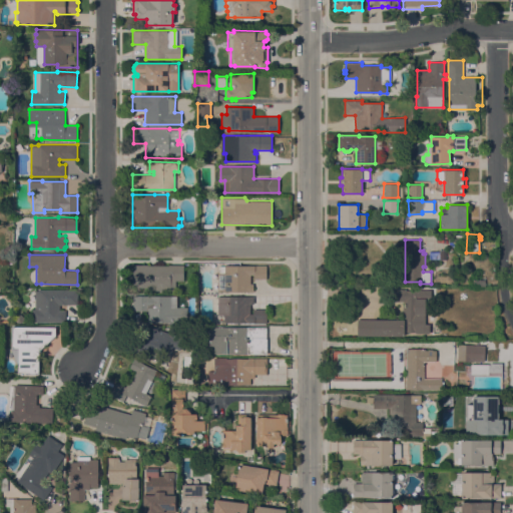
[(148,265),(148,266),(168,266),(168,265),(183,265),(183,281),(175,281),(175,290),(152,290),(152,288),(133,288),(133,265),(148,265)]
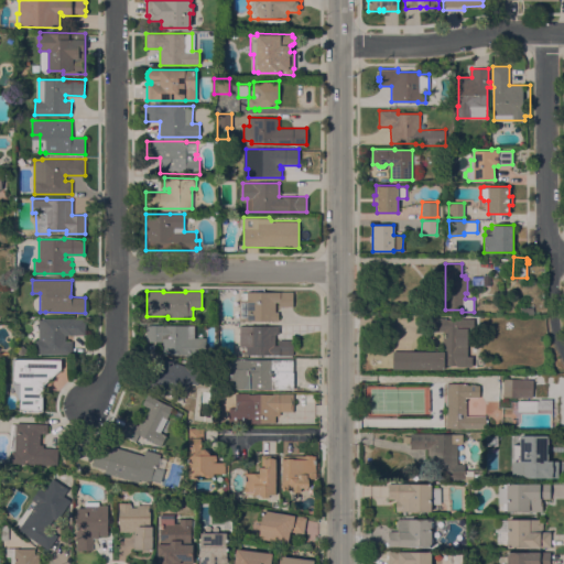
[(293,306),(279,306),(279,301),(275,301),(275,312),(279,312),(279,321),(273,321),(273,320),(239,320),(239,316),(238,313),(239,313),(239,310),(238,310),(238,306),(239,306),(239,300),(240,300),(240,292),(247,292),(247,291),(293,291),(293,306)]
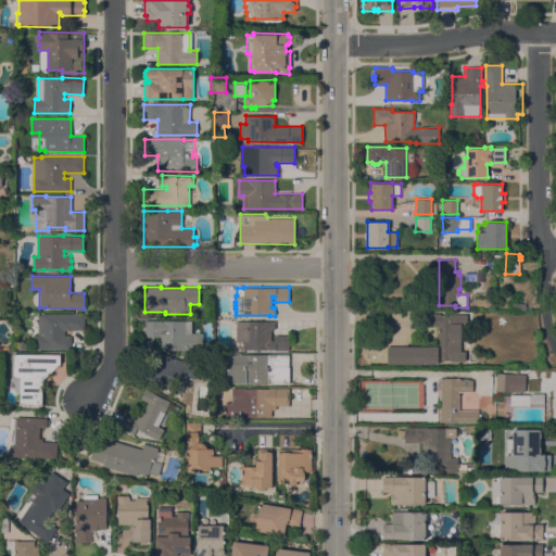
[(388,345),(437,345),(437,331),(438,331),(438,326),(425,326),(425,313),(440,313),(440,314),(467,314),(467,325),(459,325),(459,339),(460,339),(460,351),(466,351),(466,361),(451,361),(451,359),(438,359),(438,364),(404,363),(404,364),(388,364),(388,345)]
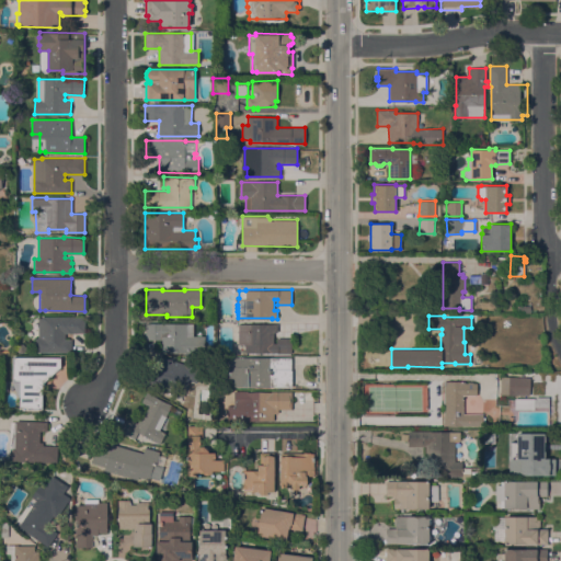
[(84,317),(84,333),(66,333),(66,340),(71,340),(71,352),(34,352),(34,338),(38,338),(38,318),(42,318),(42,317),(84,317)]
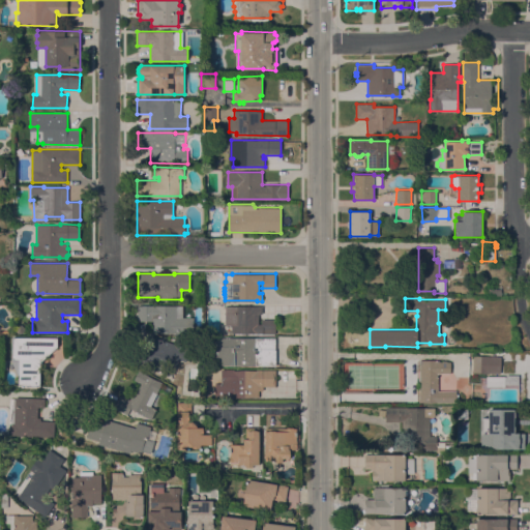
[(182,305),(182,317),(193,317),(193,333),(152,332),(152,321),(137,321),(138,305),(182,305)]
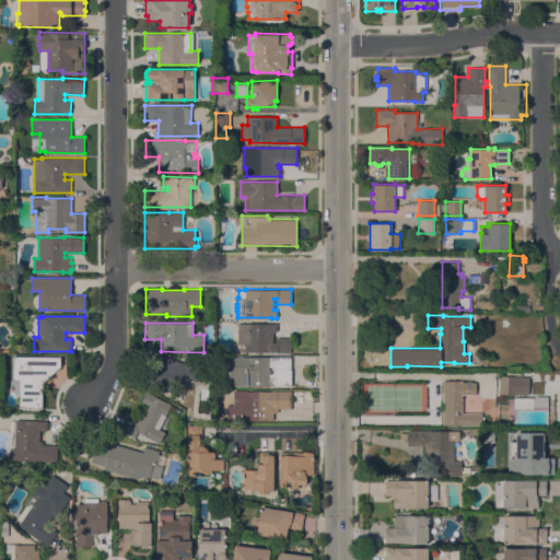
[(277,323),(277,331),(272,331),(272,342),(277,342),(277,337),(291,337),(291,352),(276,352),(245,352),(245,343),(238,343),(238,342),(232,342),(232,326),(237,326),(237,323),(277,323)]
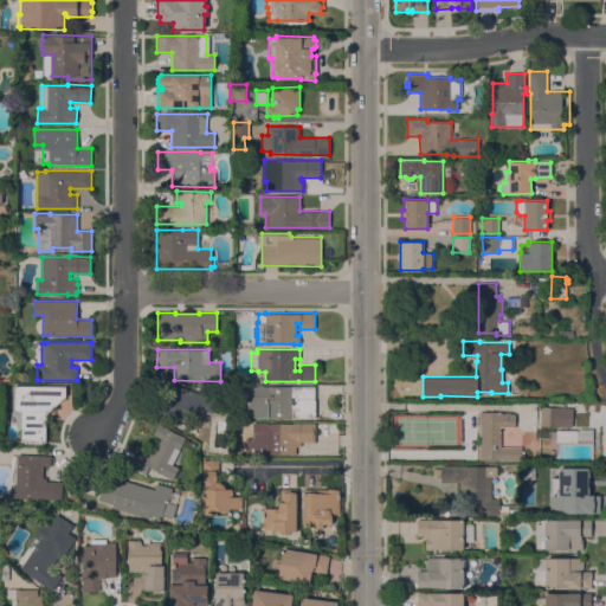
[(18,378),(18,373),(20,371),(25,371),(27,373),(27,378),(25,380),(20,380),(18,378)]
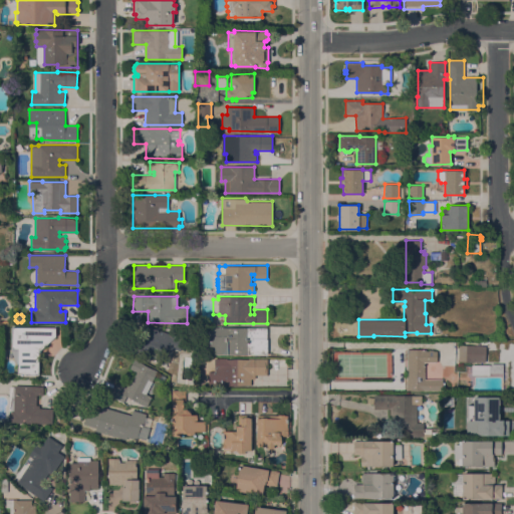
[(39,351),(39,374),(17,373),(17,364),(11,348),(12,326),(56,327),(55,336),(39,351)]
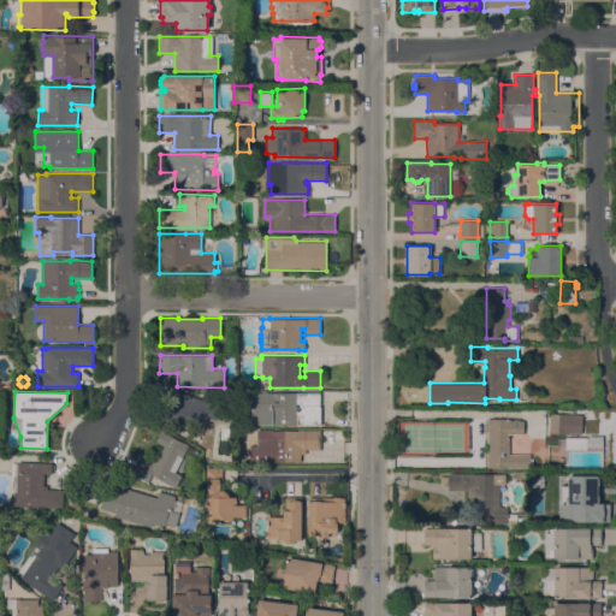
[(202,400),(205,392),(219,397),(215,408),(219,409),(215,420),(208,416),(201,438),(154,421),(159,404),(173,409),(179,391),(202,400)]
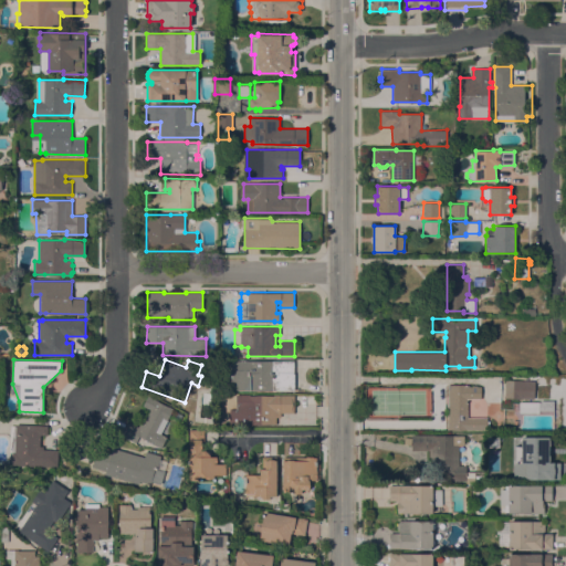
[(236,389),(237,381),(227,381),(227,360),(294,360),(294,373),(295,373),(295,390),(236,389)]
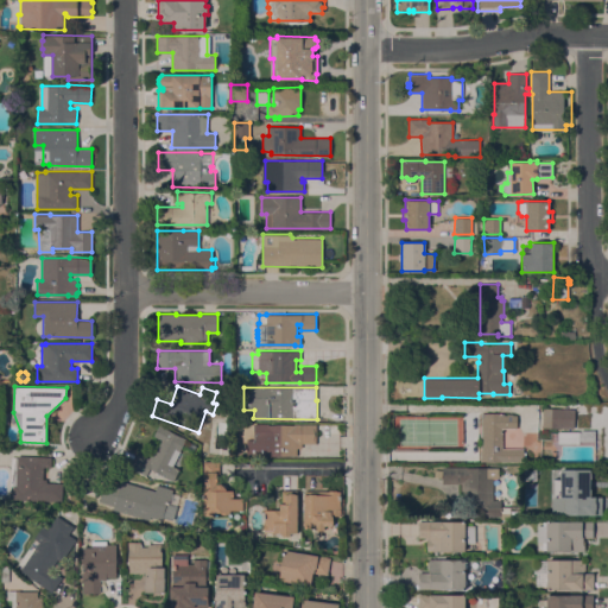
[(575,411),(575,403),(590,404),(589,412),(575,411)]
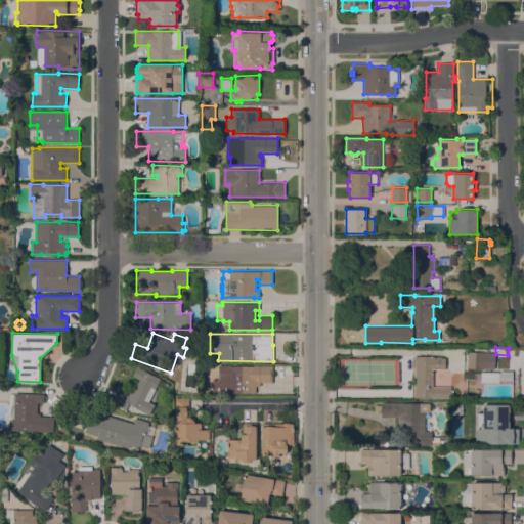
[(468,368),(468,351),(495,352),(494,368),(468,368)]
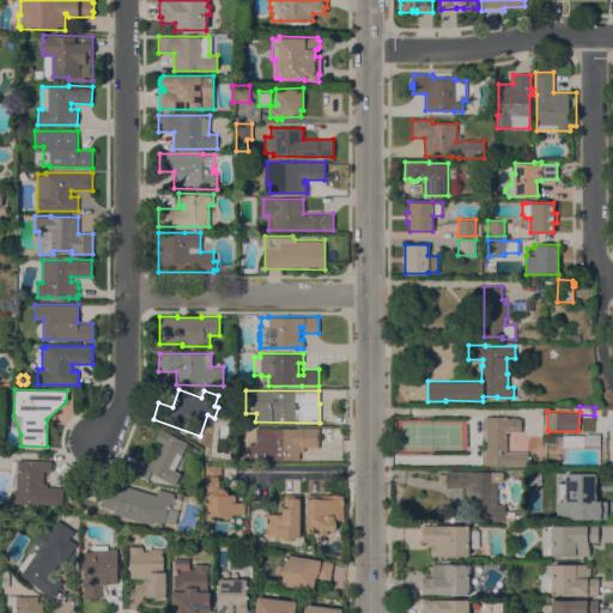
[(485,465),(485,416),(508,417),(508,418),(521,418),(521,431),(507,431),(507,451),(528,451),(528,465),(485,465)]
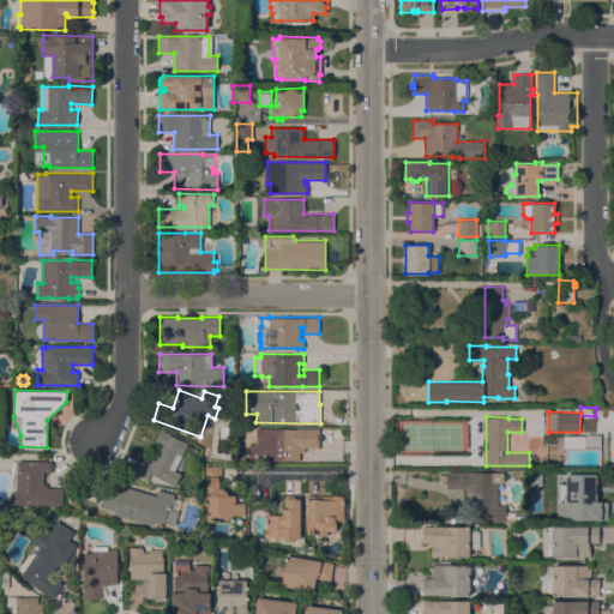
[(319,447),(305,447),(305,452),(300,452),(300,461),(256,459),(257,427),(271,428),(298,429),(298,428),(319,428),(319,447)]
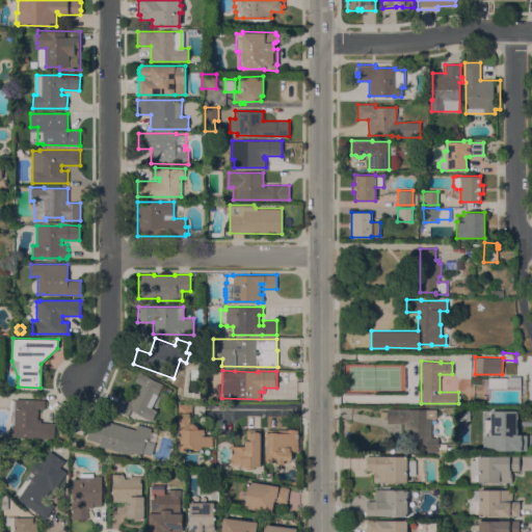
[(139,372),(163,383),(162,384),(171,390),(168,396),(159,392),(151,407),(157,410),(152,421),(131,409),(128,417),(115,409),(122,397),(130,401),(132,398),(134,399),(141,384),(134,380),(139,372)]
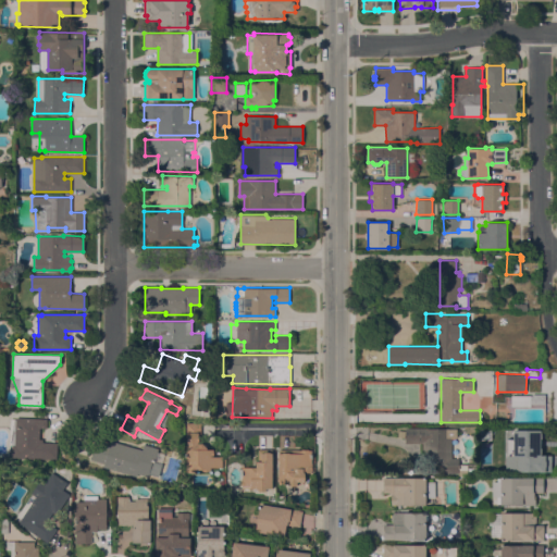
[(545,394),(545,393),(554,393),(553,400),(545,401),(545,405),(530,405),(530,406),(511,406),(511,403),(509,403),(509,395),(511,395),(532,395),(532,394),(545,394)]
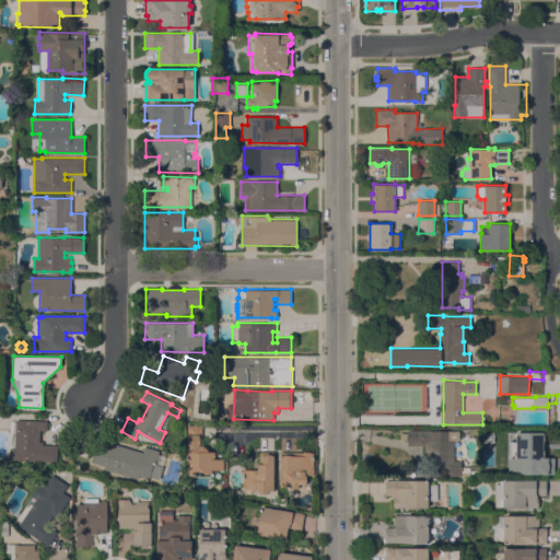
[(47,421),(47,430),(41,430),(39,441),(43,441),(43,444),(58,445),(57,462),(12,459),(12,447),(10,447),(10,421),(16,421),(16,420),(47,421)]
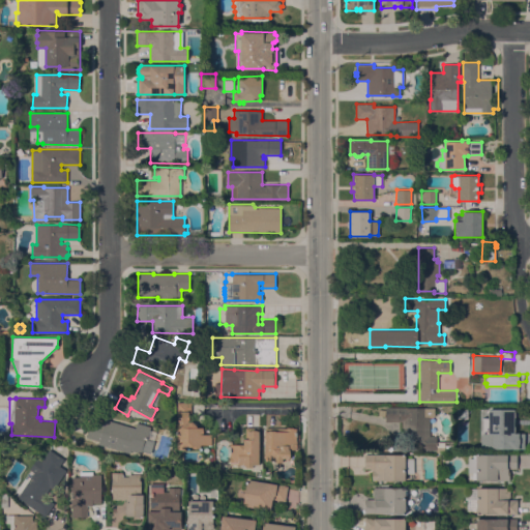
[(177,402),(192,402),(192,421),(194,422),(197,425),(197,428),(203,428),(203,434),(211,434),(211,444),(201,444),(201,447),(194,448),(194,446),(185,446),(185,448),(179,448),(179,446),(178,446),(177,402)]
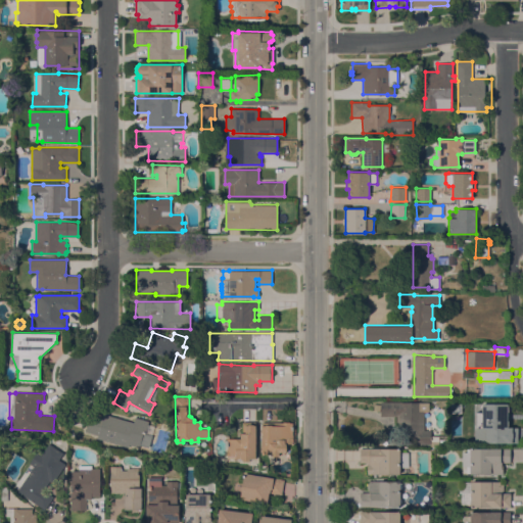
[(429,401),(429,411),(427,411),(427,412),(424,412),(424,430),(431,430),(431,435),(447,435),(447,446),(430,446),(430,443),(396,443),(396,416),(381,416),(381,411),(374,411),(374,403),(381,403),(381,401),(429,401)]
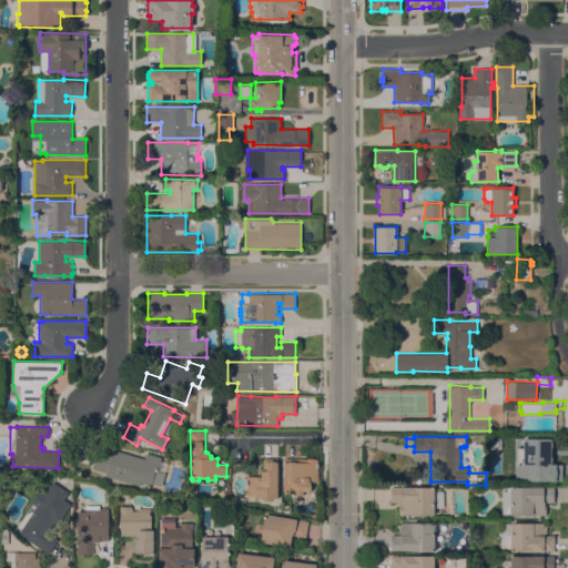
[(524,440),(524,456),(534,456),(534,480),(513,480),(513,464),(506,464),(506,440),(524,440)]
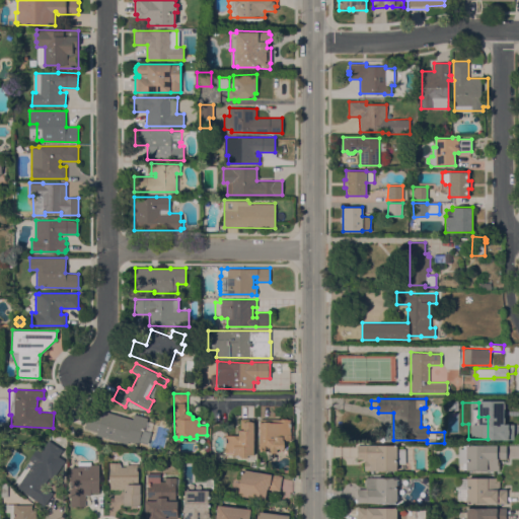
[(133,419),(134,414),(148,418),(147,421),(154,422),(148,444),(139,441),(138,444),(129,441),(128,444),(96,435),(97,431),(84,428),(89,411),(102,415),(103,411),(133,419)]
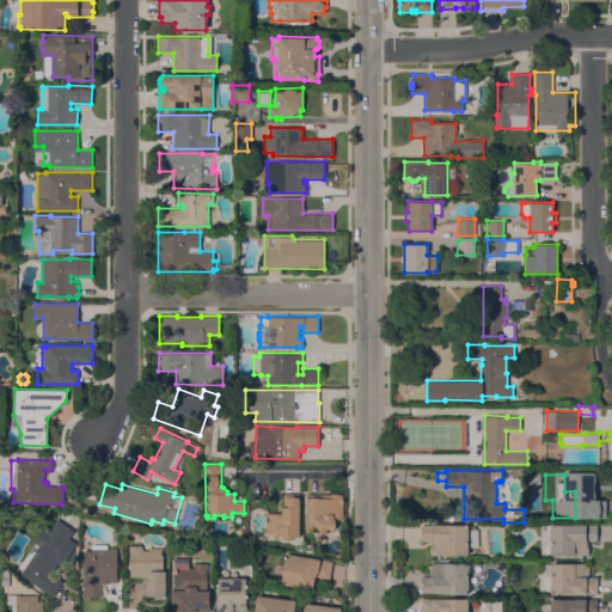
[(607,490),(607,518),(588,518),(588,496),(594,496),(594,490),(607,490)]
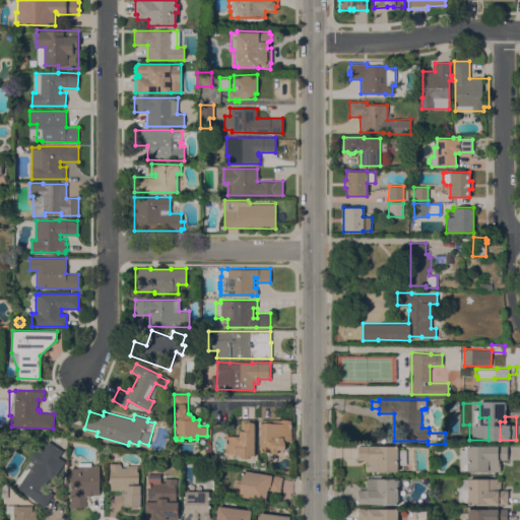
[(255,455),(248,455),(249,458),(241,458),(241,457),(236,457),(236,455),(233,455),(233,456),(232,457),(231,457),(230,457),(229,456),(229,455),(225,455),(225,447),(224,447),(224,437),(225,437),(225,436),(240,436),(240,431),(241,431),(241,419),(255,419),(255,455)]
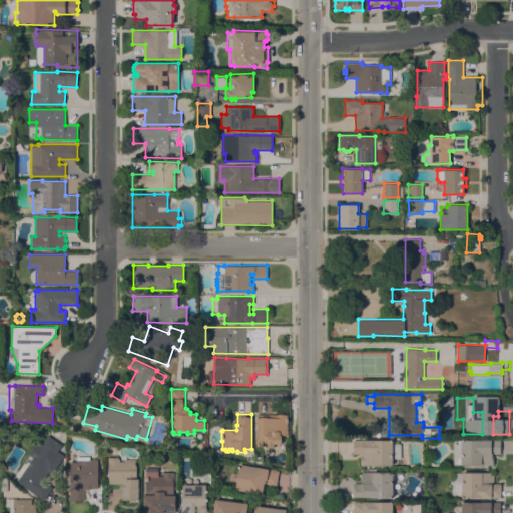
[(287,435),(281,435),(281,443),(274,443),(274,447),(267,447),(267,446),(257,445),(257,414),(287,414),(287,435)]
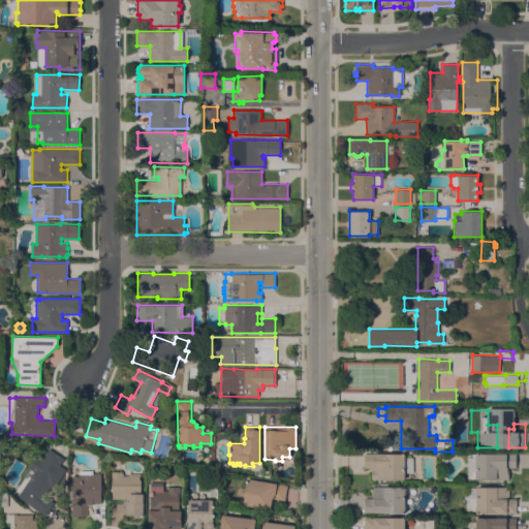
[(13,493),(38,457),(42,460),(51,447),(65,458),(60,465),(66,469),(54,488),(51,486),(44,495),(55,501),(47,515),(13,493)]
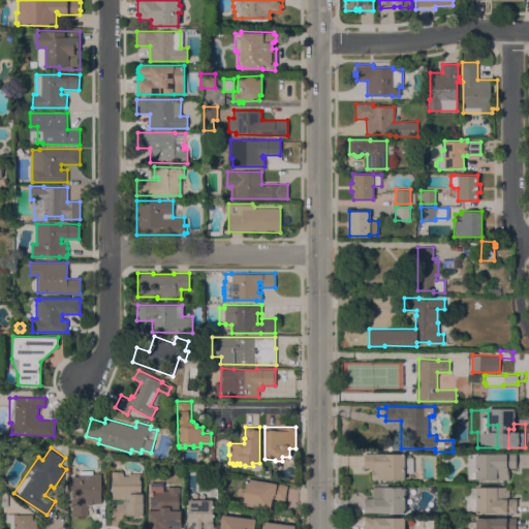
[(405,454),(405,457),(413,457),(413,472),(405,472),(405,479),(371,479),(372,469),(373,469),(373,468),(364,467),(365,454),(405,454)]
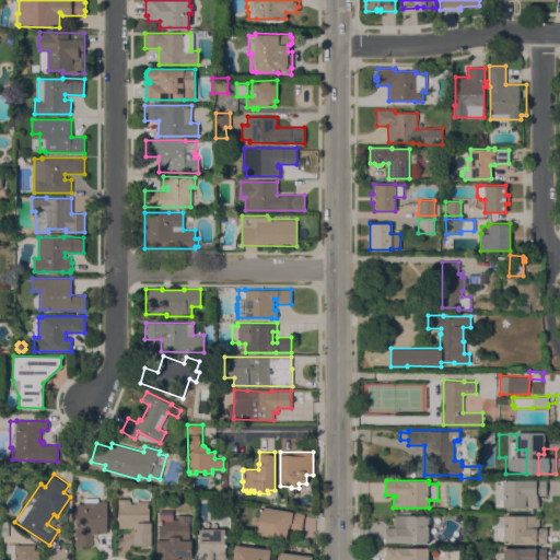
[(538,508),(524,508),(524,509),(517,509),(517,508),(503,506),(503,501),(497,501),(497,483),(503,483),(503,480),(546,480),(546,496),(536,494),(536,497),(538,497),(538,508)]
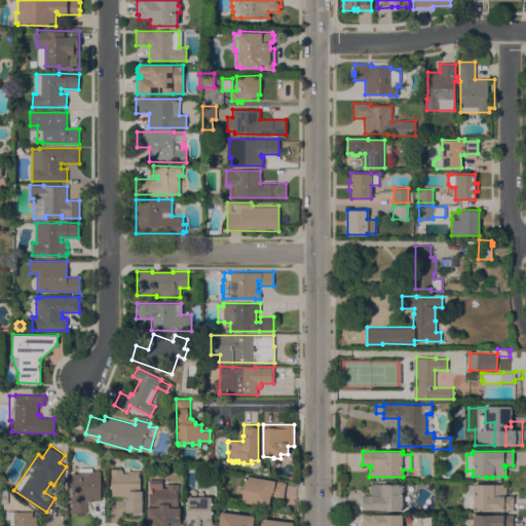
[(101,498),(92,498),(92,501),(87,501),(87,512),(78,512),(78,513),(72,513),(72,489),(73,489),(73,473),(80,473),(80,466),(92,466),(92,470),(101,470),(101,498)]
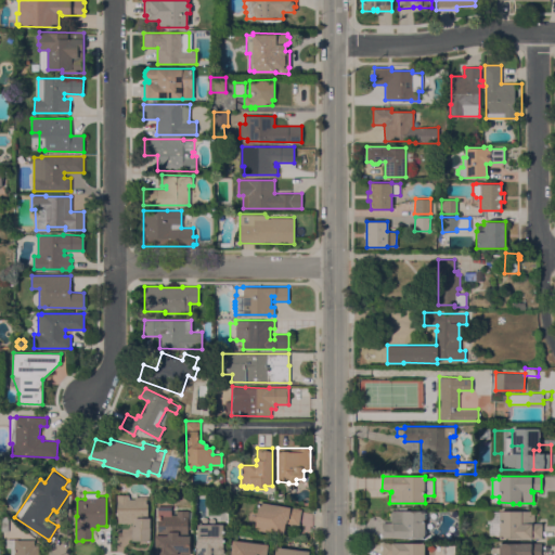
[(118,493),(129,493),(130,498),(136,498),(136,497),(149,497),(149,516),(151,516),(151,540),(133,540),(133,521),(118,523),(118,493)]
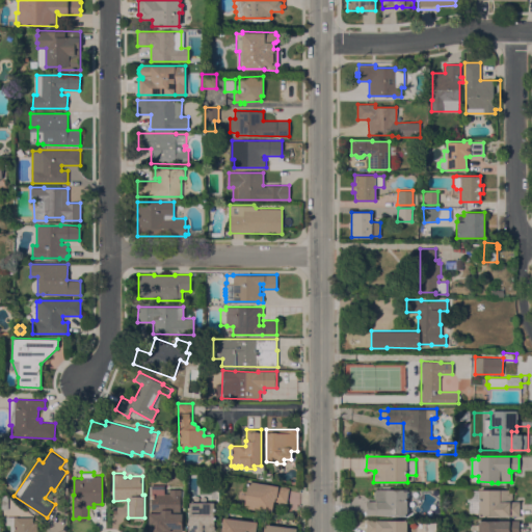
[(289,487),(287,503),(273,501),(272,512),(244,507),(248,481),(289,487)]
